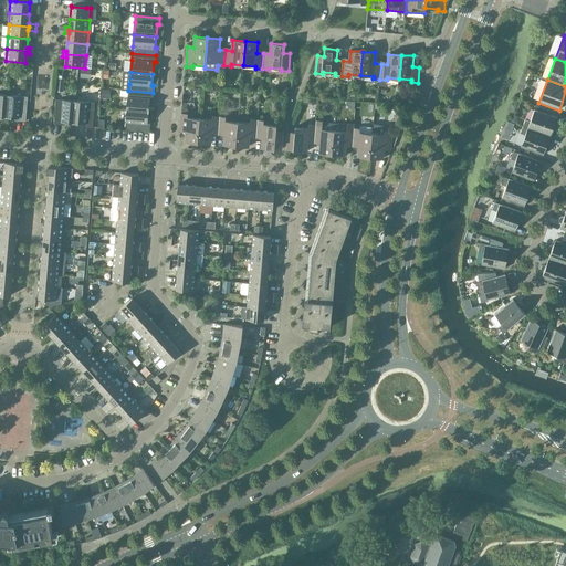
[(128,97),(127,109),(149,111),(150,100),(153,100),(153,93),(128,91),(128,97)]
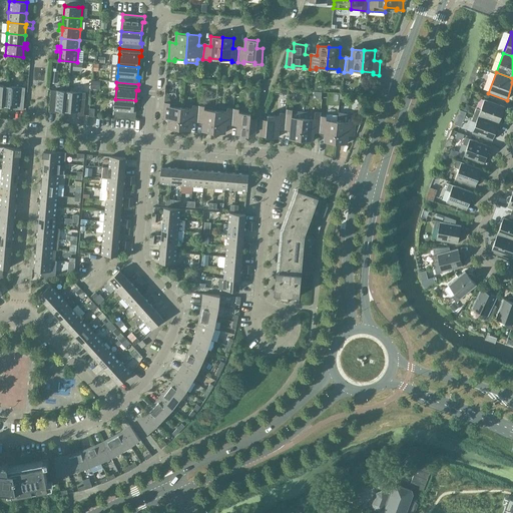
[(0,105),(6,106),(8,86),(0,85),(0,105)]
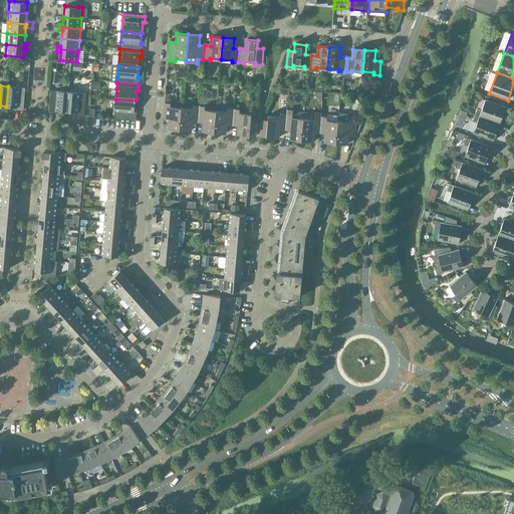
[(6,106),(17,107),(17,109),(23,110),(25,88),(19,87),(8,86),(6,106)]
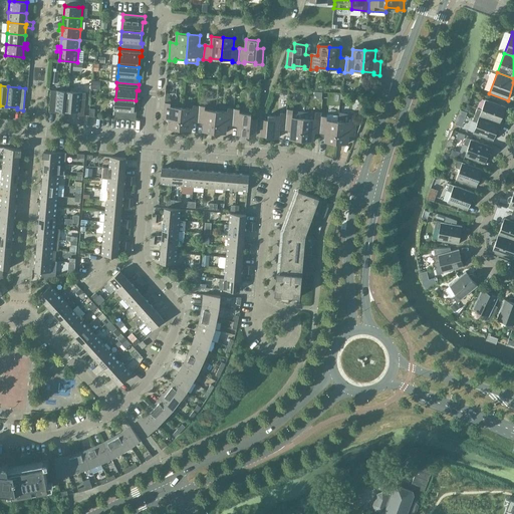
[(51,90),(49,112),(56,113),(56,110),(67,111),(69,91),(58,90),(51,90)]
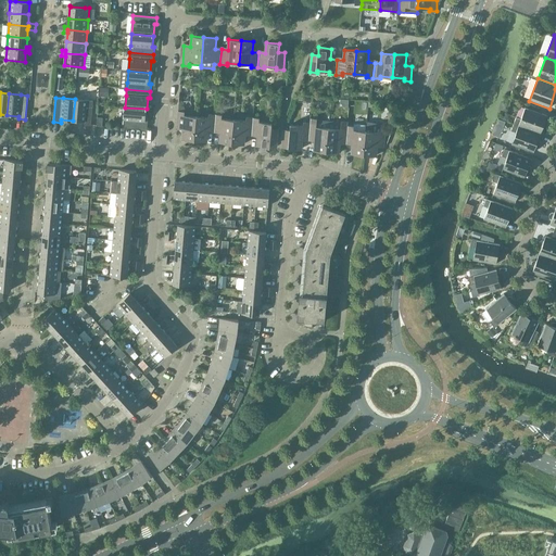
[(75,99),(73,121),(84,122),(84,124),(91,125),(93,101),(86,100),(75,99)]
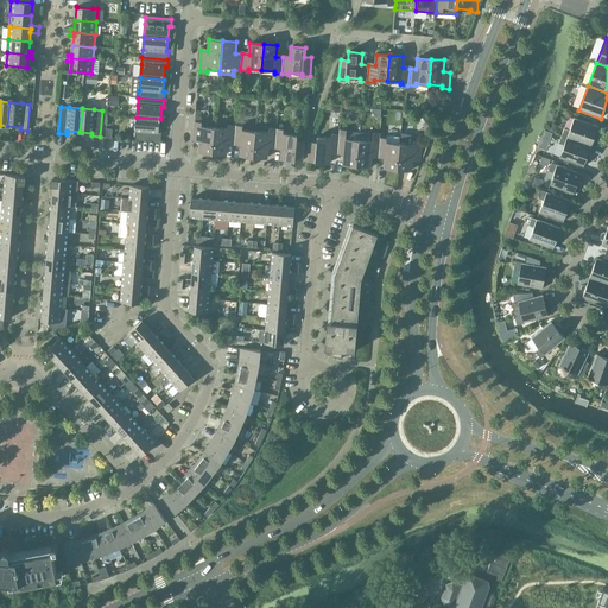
[(160,119),(137,118),(135,131),(134,138),(160,140),(162,132),(159,132),(160,119)]
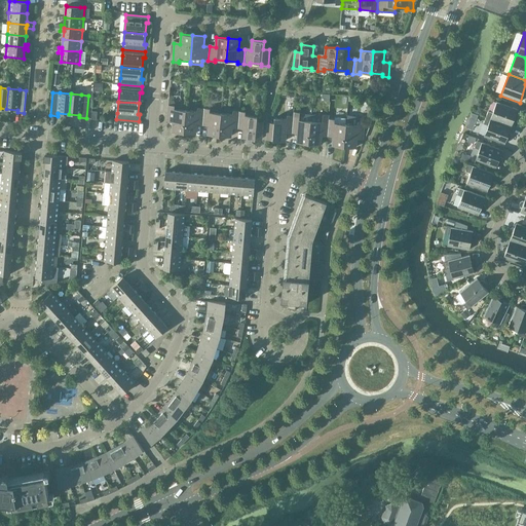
[(488,111),(486,117),(512,126),(514,120),(516,121),(518,120),(519,117),(518,115),(516,114),(518,110),(497,102),(493,113),(488,111)]
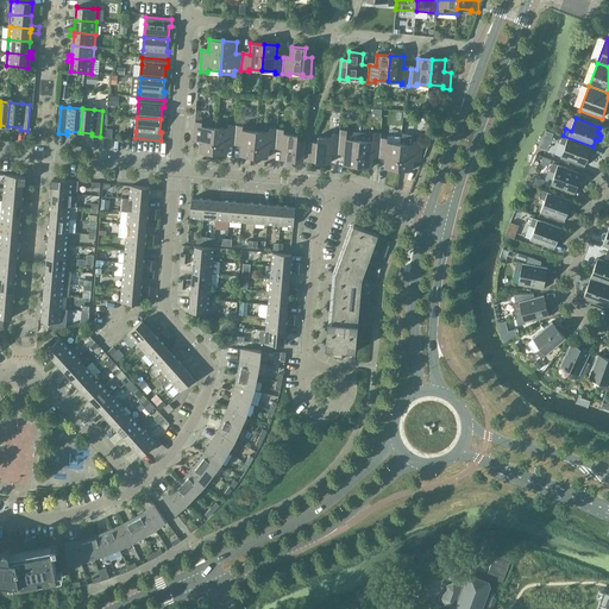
[(200,152),(213,154),(215,127),(202,126),(202,123),(195,123),(194,139),(201,139),(200,152)]
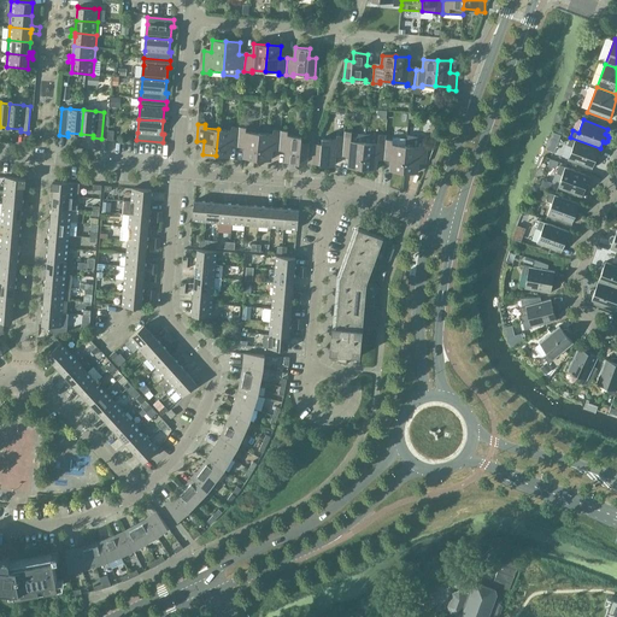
[(230,144),(238,145),(239,128),(231,127),(231,130),(218,129),(216,156),(229,157),(230,144)]
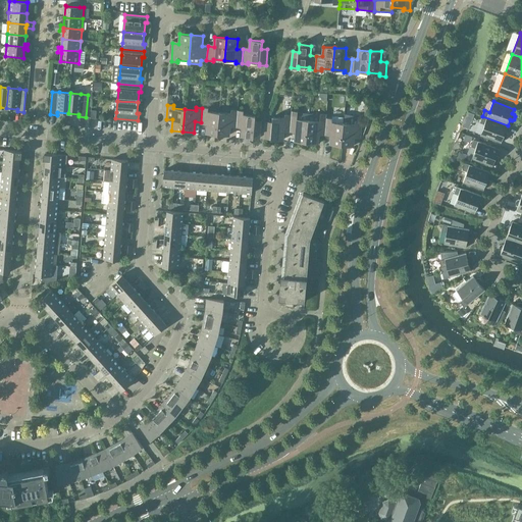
[(206,134),(218,135),(219,112),(208,111),(208,108),(202,108),(201,122),(207,122),(206,134)]
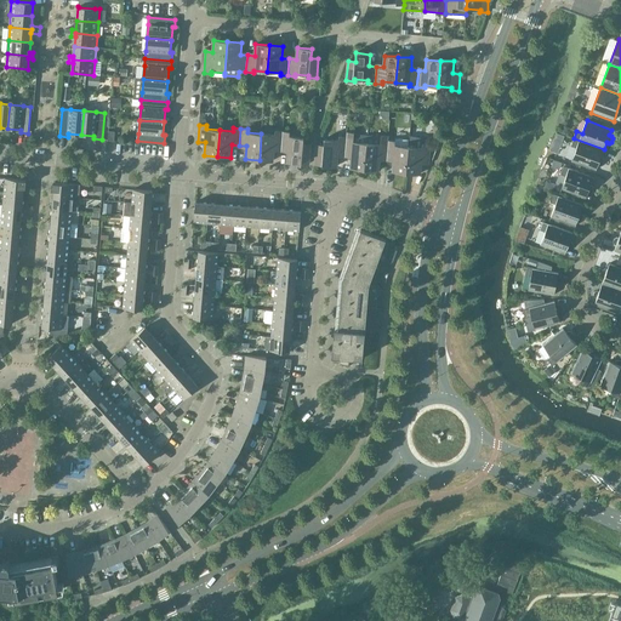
[(274,148),(281,149),(283,132),(275,131),(274,135),(261,134),(260,160),(273,161),(274,148)]
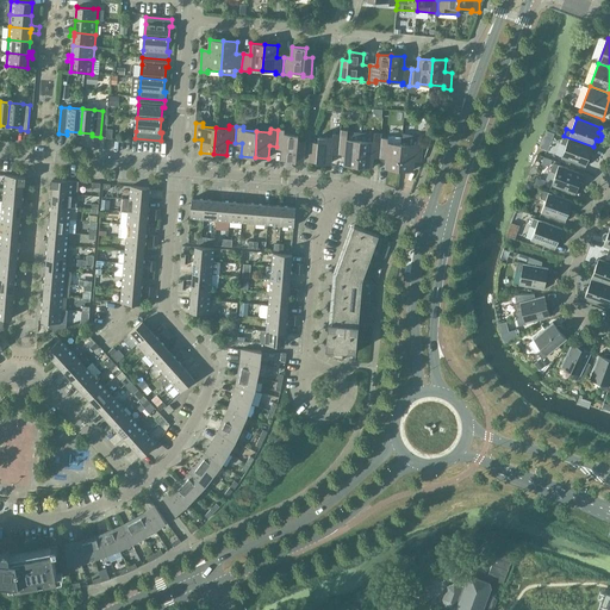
[(278,130),(277,147),(284,147),(282,160),(303,161),(305,142),(298,142),(298,135),(285,134),(285,130),(278,130)]
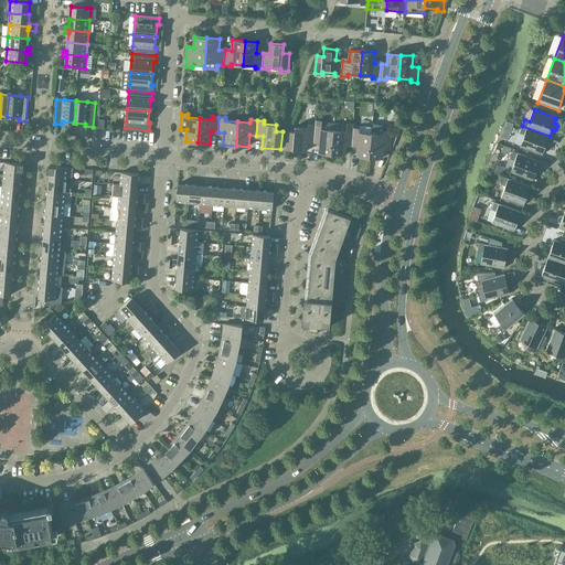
[(322,121),(316,121),(316,125),(313,140),(320,141),(319,152),(332,155),(334,124),(322,123),(322,121)]
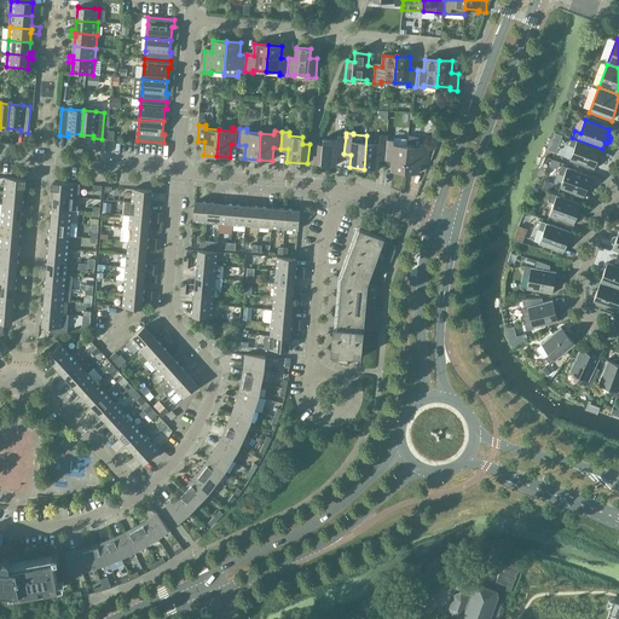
[(366,136),(366,142),(364,169),(377,171),(379,157),(386,157),(387,140),(387,137),(380,136),(380,137),(366,136)]
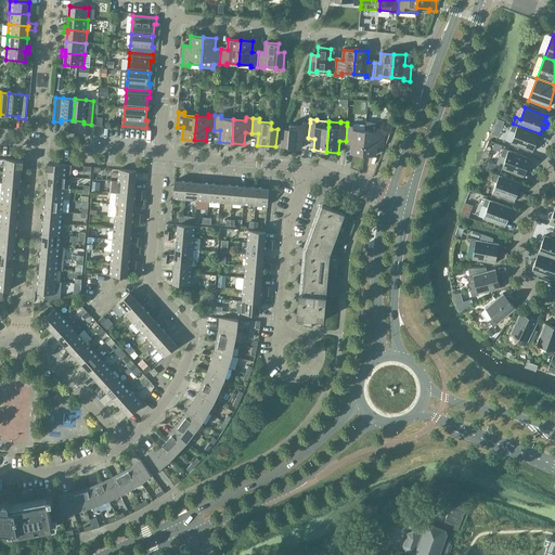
[(301,138),(308,138),(310,123),(302,123),(302,126),(289,125),(289,130),(283,130),(281,147),(300,149),(301,138)]
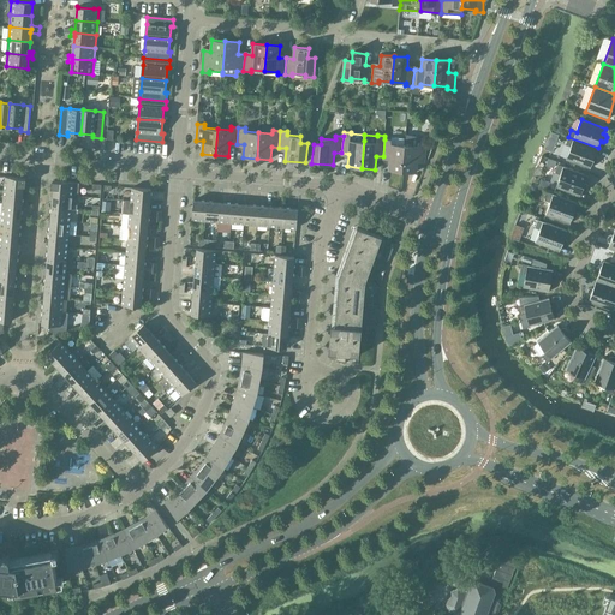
[(598,148),(568,137),(565,145),(571,147),(566,160),(590,168),(592,163),(595,165),(597,162),(598,159),(597,156),(595,155),(598,148)]
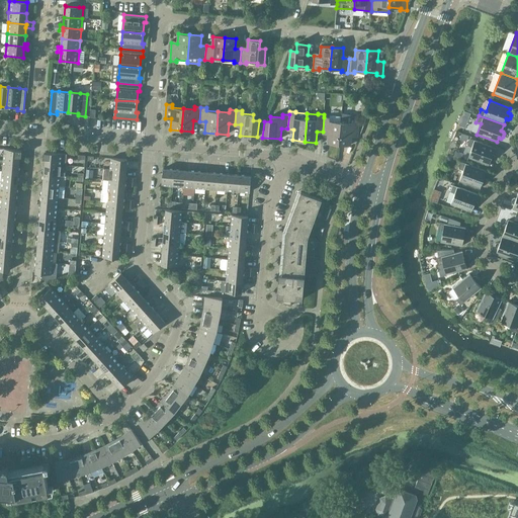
[(330,118),(324,117),(323,132),(329,133),(328,143),(339,144),(341,121),(330,120),(330,118)]
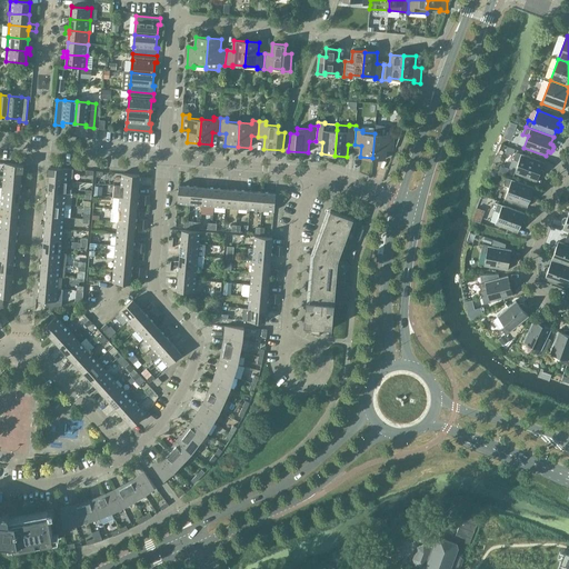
[(375,133),(372,158),(385,160),(386,148),(392,148),(393,132),(387,132),(387,135),(375,133)]
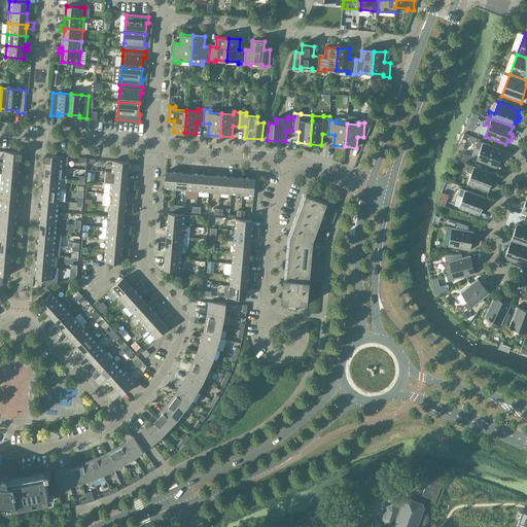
[(504,161),(503,157),(501,157),(503,150),(478,141),(476,148),(480,149),(477,161),(497,168),(498,164),(500,165),(503,164),(504,161)]
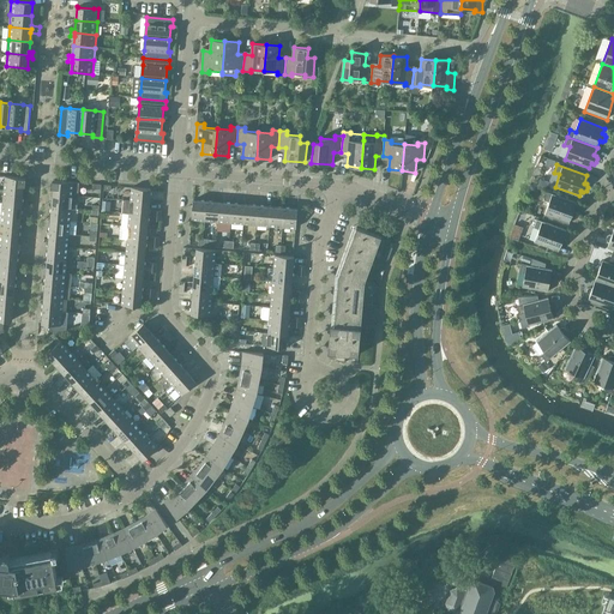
[(5,176),(4,190),(23,192),(24,185),(25,186),(26,179),(5,176)]
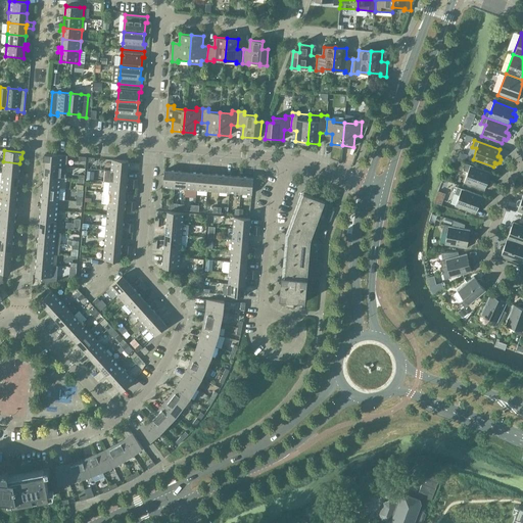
[(46,160),(45,165),(61,167),(62,155),(45,153),(44,160),(46,160)]
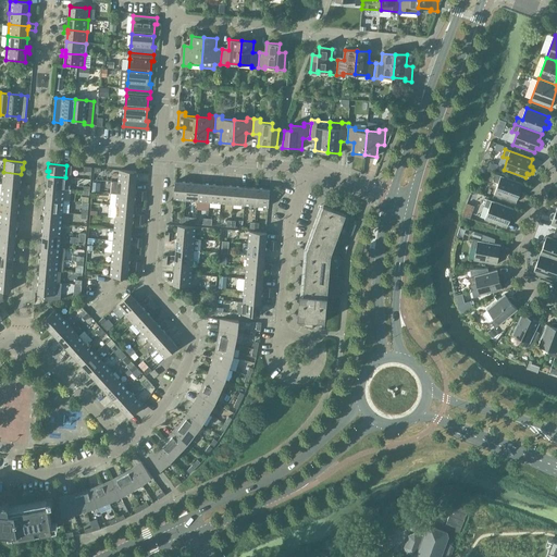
[(119,182),(136,184),(137,172),(120,170),(119,182)]
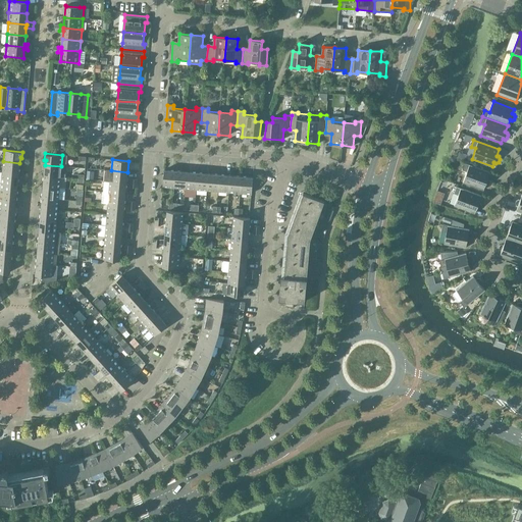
[(2,172),(18,173),(19,163),(3,161),(2,172)]
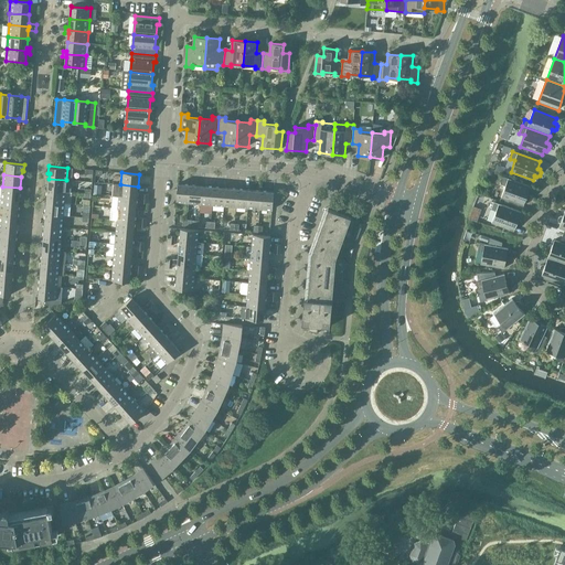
[(501,198),(523,205),(525,201),(528,202),(530,201),(531,198),(530,194),(528,194),(531,187),(503,177),(500,184),(505,185),(501,198)]
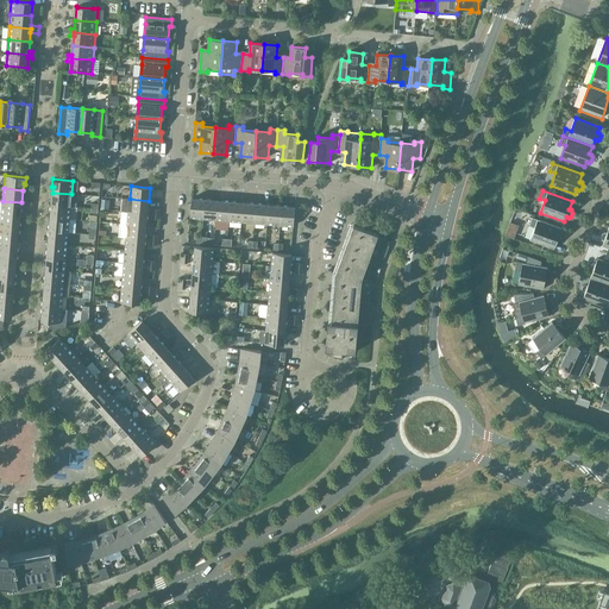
[(71,194),(52,193),(51,205),(70,207),(71,194)]
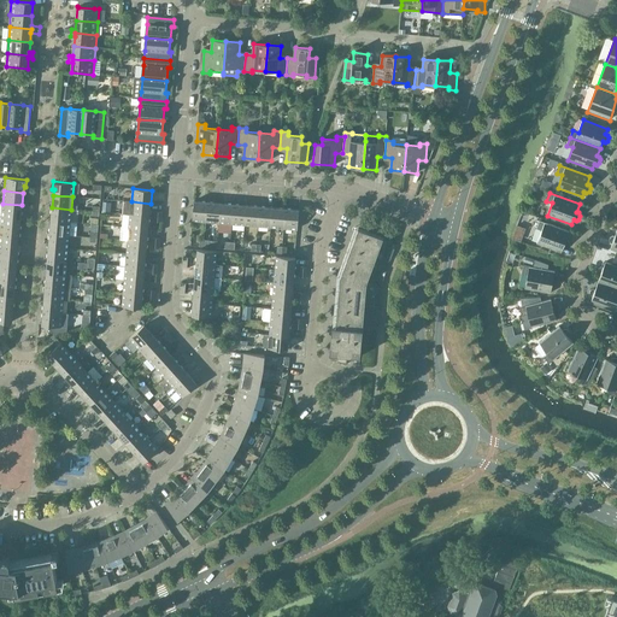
[(151,204),(131,201),(130,215),(150,216),(151,204)]
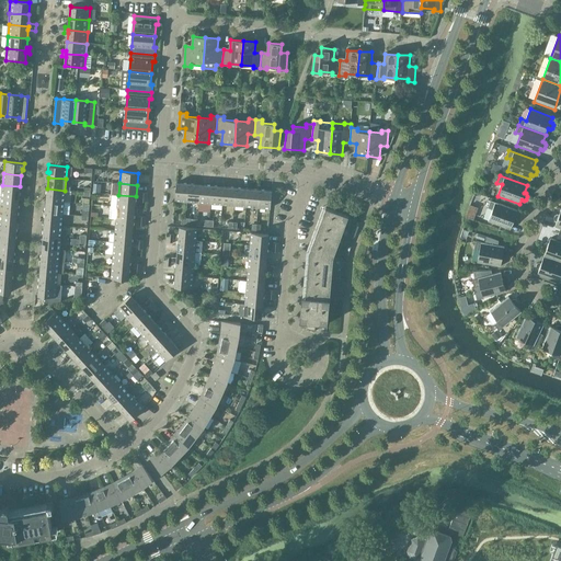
[(187,202),(189,184),(176,183),(175,201),(187,202)]
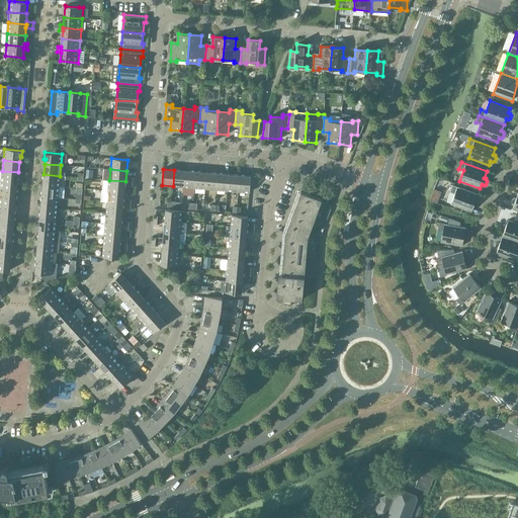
[(174,170),(173,186),(184,187),(185,171),(174,170)]
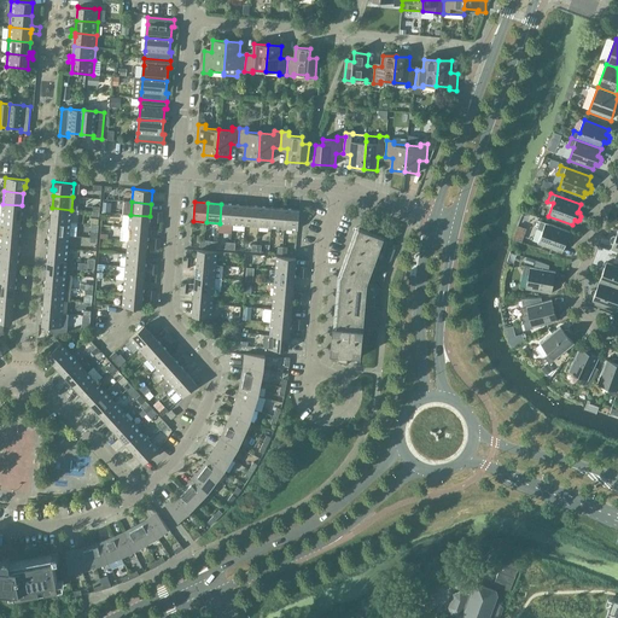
[(3,204),(3,217),(22,219),(22,205),(3,204)]
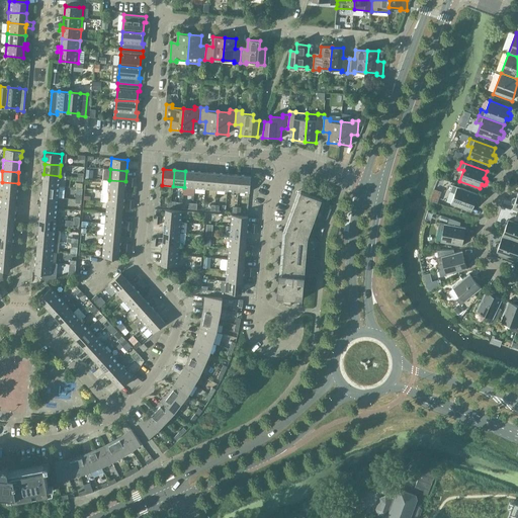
[(184,187),(195,188),(196,172),(185,171),(184,187)]
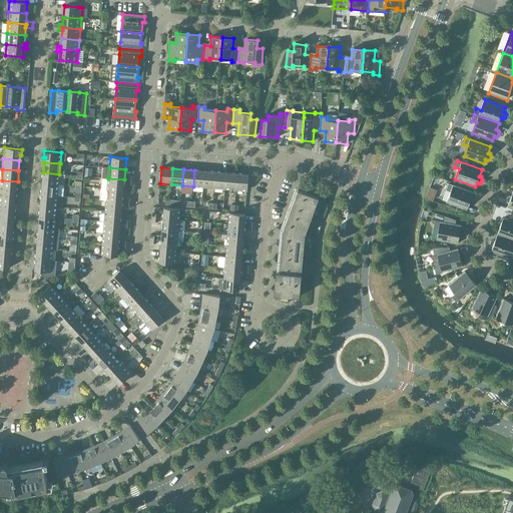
[(193,186),(203,187),(205,171),(194,170),(193,186)]
